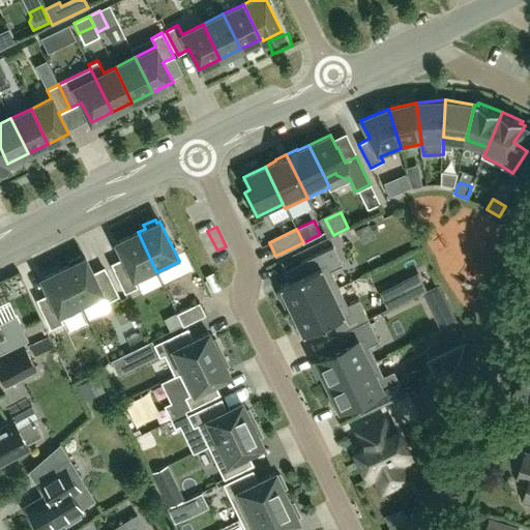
[(138,232),(115,242),(125,263),(113,269),(124,293),(138,287),(135,283),(156,272),(138,232)]
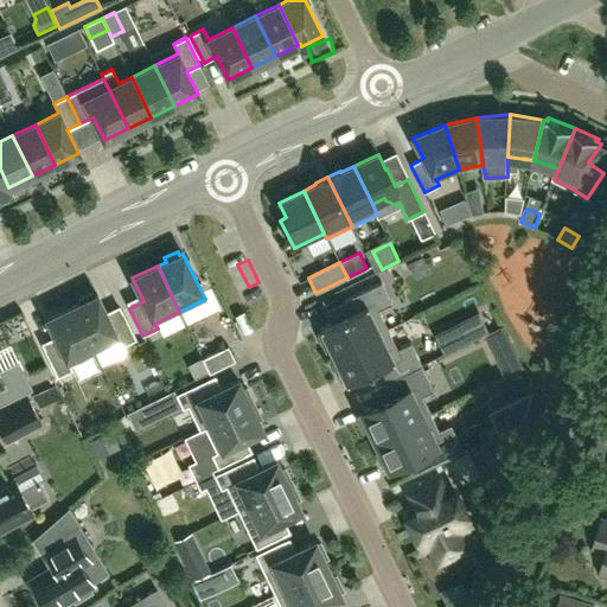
[(333,356),(388,330),(378,310),(391,304),(381,282),(345,300),(351,313),(319,328),(320,330),(323,333),(318,336),(326,352),(331,350),(333,356)]
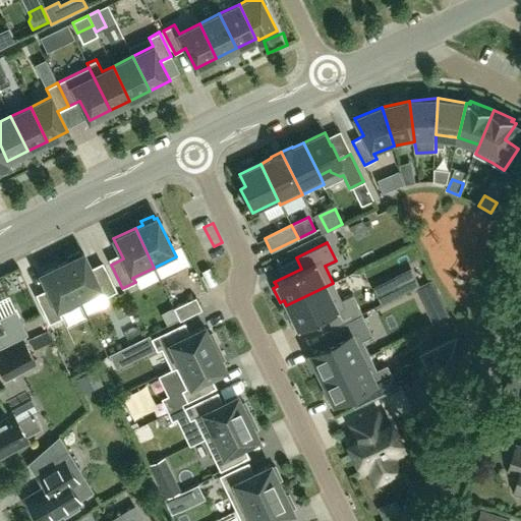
[(62,264),(80,302),(102,292),(104,297),(117,291),(105,267),(93,273),(83,253),(80,254),(79,251),(67,256),(69,259),(62,264)]
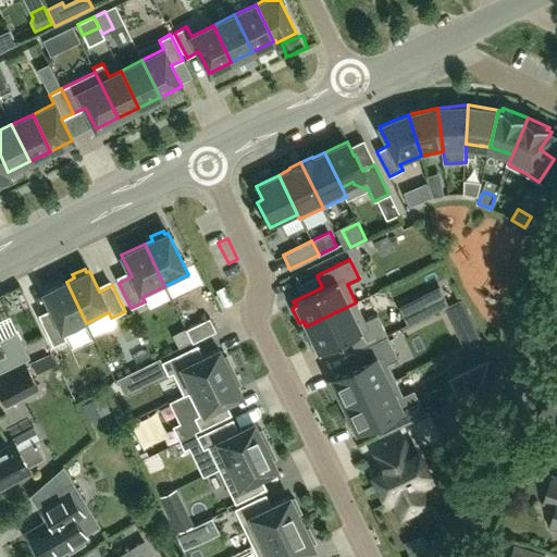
[(66,282),(42,293),(53,314),(40,321),(52,346),(66,339),(64,335),(86,323),(66,282)]
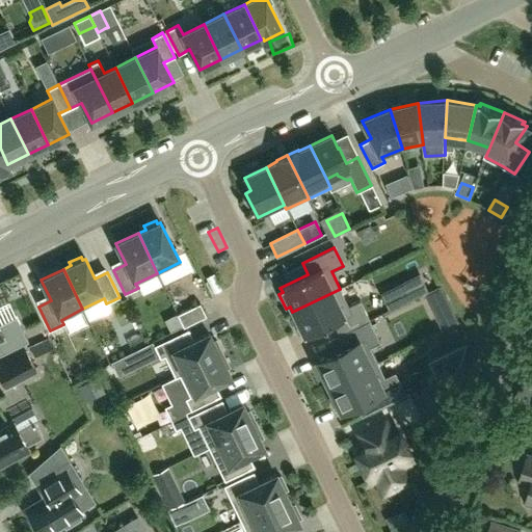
[(442,286),(426,293),(430,301),(446,294),(442,286)]
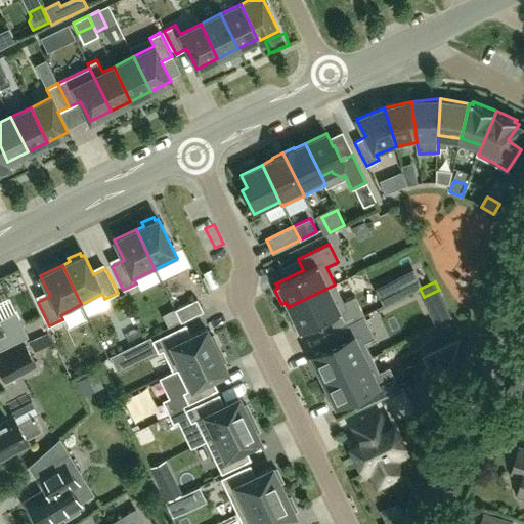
[(363,315),(354,296),(343,302),(335,285),(288,307),(291,312),(287,314),(294,329),(298,326),(299,330),(299,331),(299,332),(328,317),(334,329),(334,330),(363,315)]
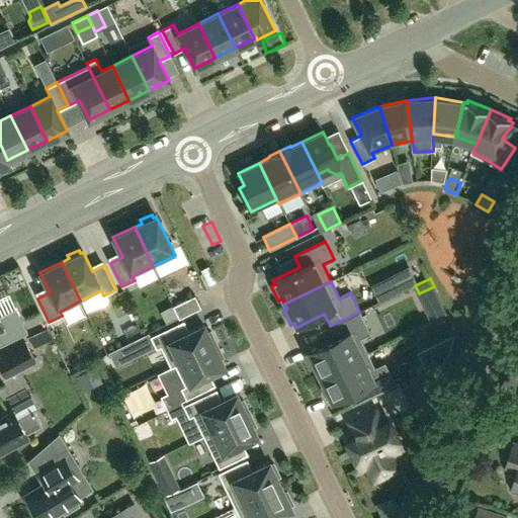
[(194,295),(173,306),(179,318),(200,308),(194,295)]
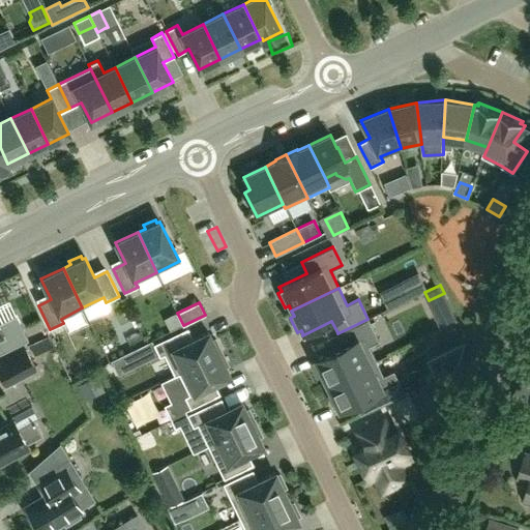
[(0,353),(28,340),(16,316),(0,323),(0,353)]
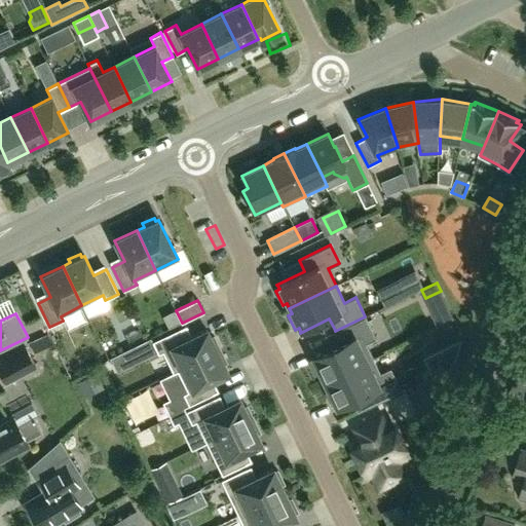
[(335,331),(335,330),(330,333),(336,346),(312,358),(313,360),(309,362),(315,374),(320,372),(325,381),(373,359),(366,343),(376,338),(365,316),(335,331)]
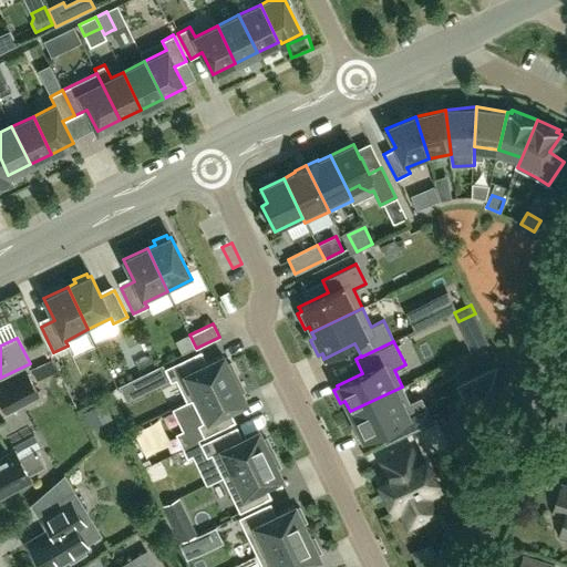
[(237,378),(230,362),(227,364),(222,356),(200,366),(195,353),(164,369),(171,382),(175,379),(186,402),(192,400),(237,378)]
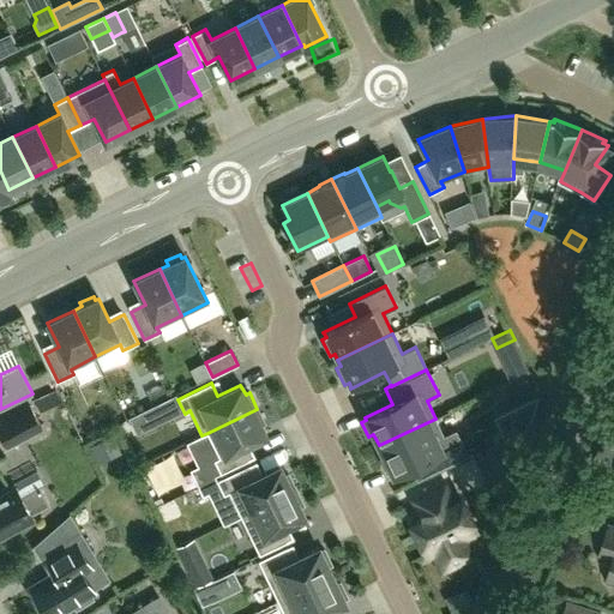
[(0,437),(6,447),(43,428),(29,402),(0,417),(0,437)]
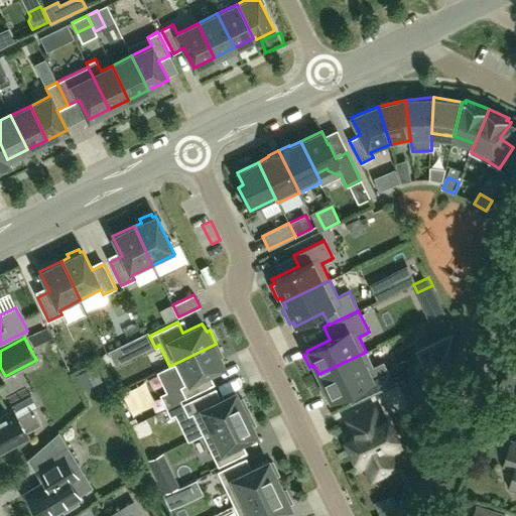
[(174,364),(184,384),(179,386),(185,397),(209,386),(204,376),(223,366),(219,358),(222,356),(216,344),(174,364)]
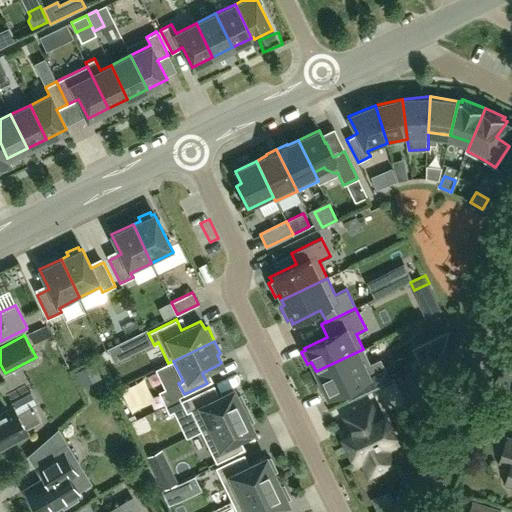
[(126,356),(120,342),(107,349),(113,362),(126,356)]
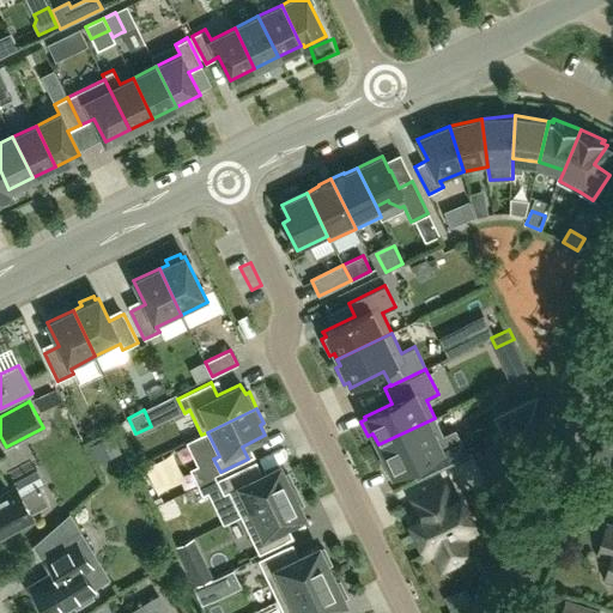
[(419,460),(426,474),(467,454),(455,429),(443,435),(435,418),(378,444),(383,455),(378,457),(386,473),(390,471),(392,473),(419,460)]
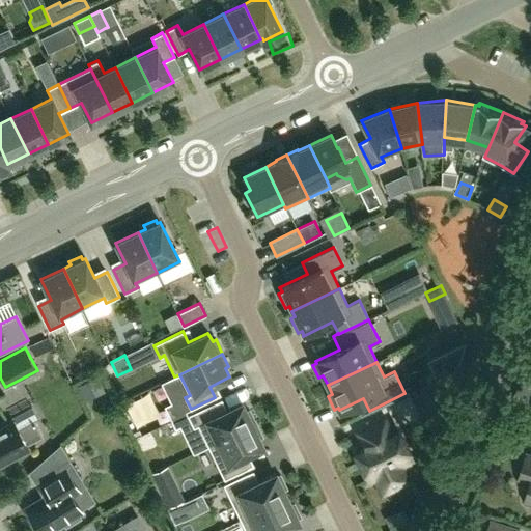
[(447,401),(448,401),(458,368),(437,379),(447,401)]
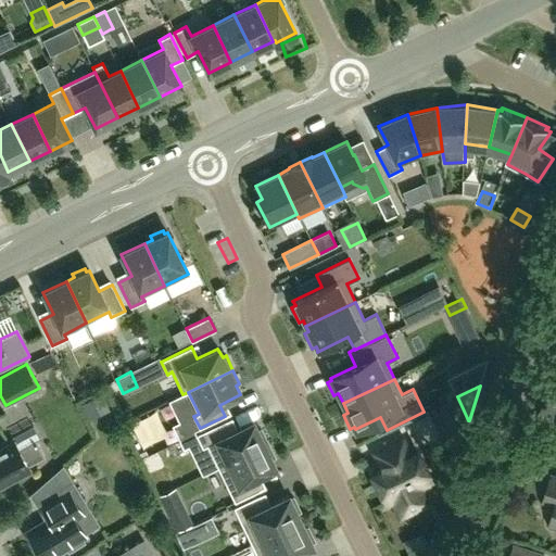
[(226,420),(196,436),(202,449),(207,446),(217,467),(267,443),(267,442),(261,429),(257,431),(253,421),(231,432),(226,420)]
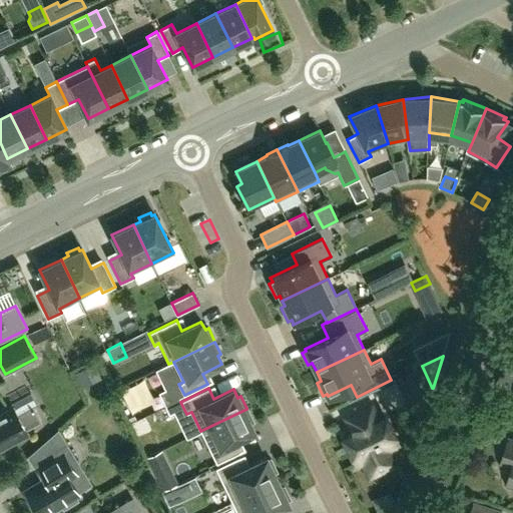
[(429,397),(416,403),(415,404),(415,405),(419,412),(419,414),(425,411),(425,410),(430,397),(429,397)]
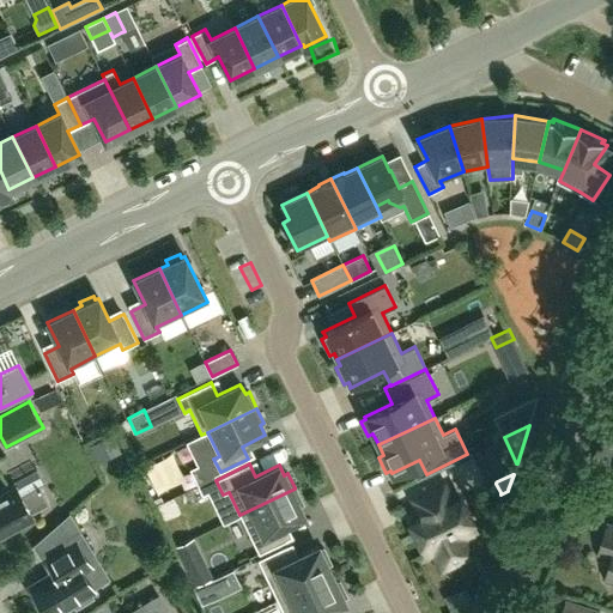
[(49,503),(40,484),(22,495),(18,489),(0,497),(0,533),(32,515),(31,513),(49,503)]
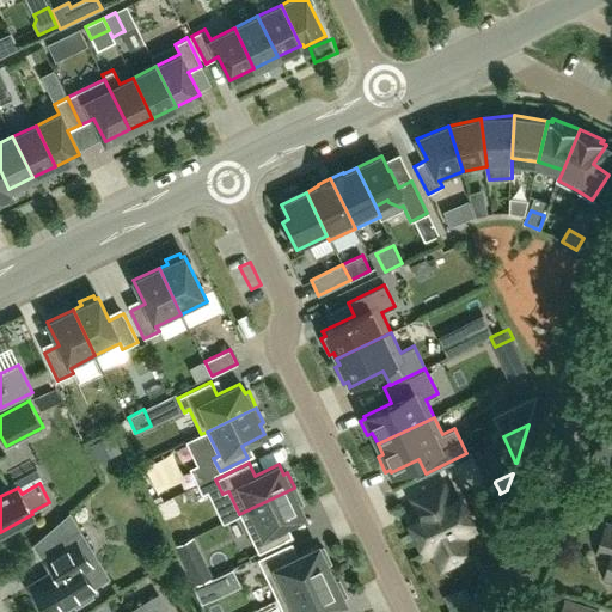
[(460,536),(475,528),(459,499),(451,502),(442,485),(414,499),(422,515),(410,522),(424,552),(433,549),(441,567),(469,552),(460,536)]
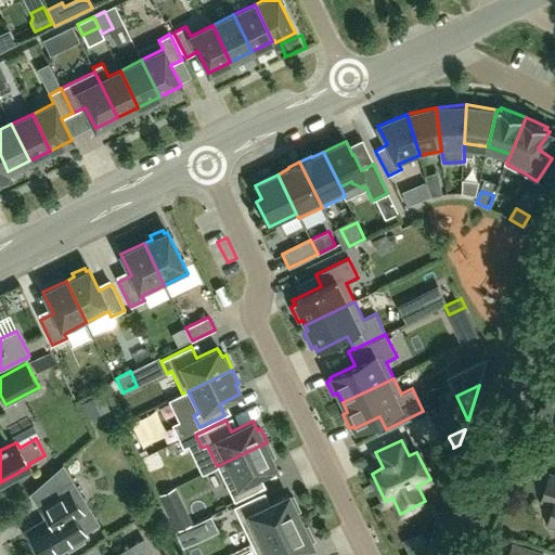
[(217,466),(234,502),(259,489),(254,477),(275,467),(270,457),(273,456),(267,442),(217,466)]
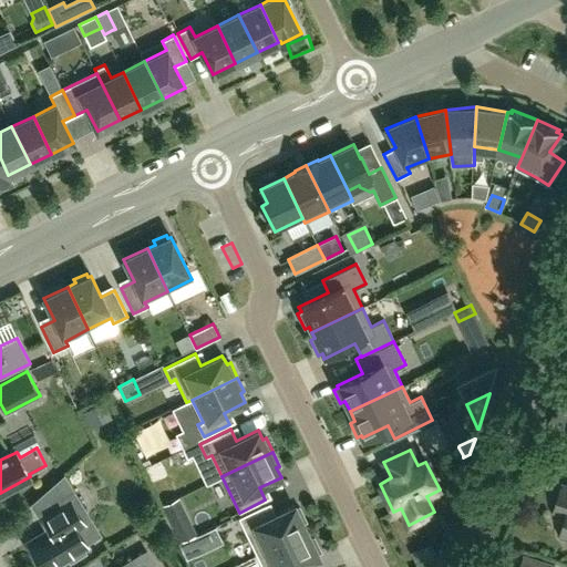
[(566,534),(566,483),(564,483),(555,508),(566,512),(566,515),(562,533),(566,534)]
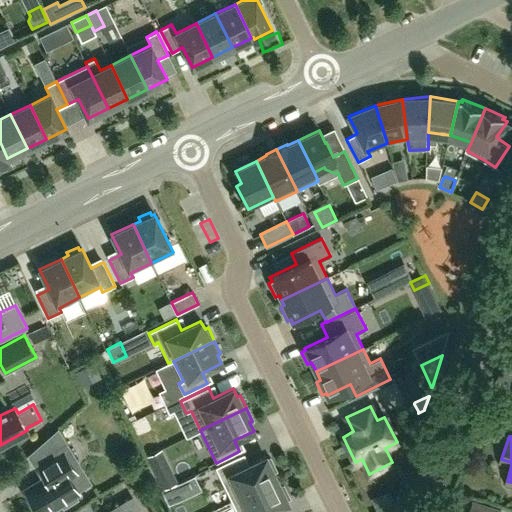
[(69,478),(82,469),(66,442),(65,442),(66,443),(55,449),(55,448),(54,449),(58,455),(38,466),(45,478),(24,490),(37,511),(46,511),(61,503),(63,507),(77,499),(75,495),(78,493),(77,492),(78,491),(77,491),(69,478)]
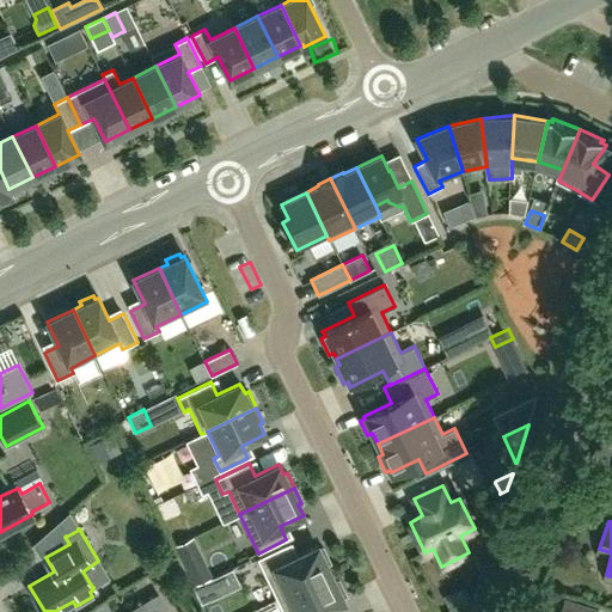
[(319,549),(317,545),(291,558),(285,545),(257,558),(277,600),(331,574),(326,564),(330,563),(323,548),(319,549)]
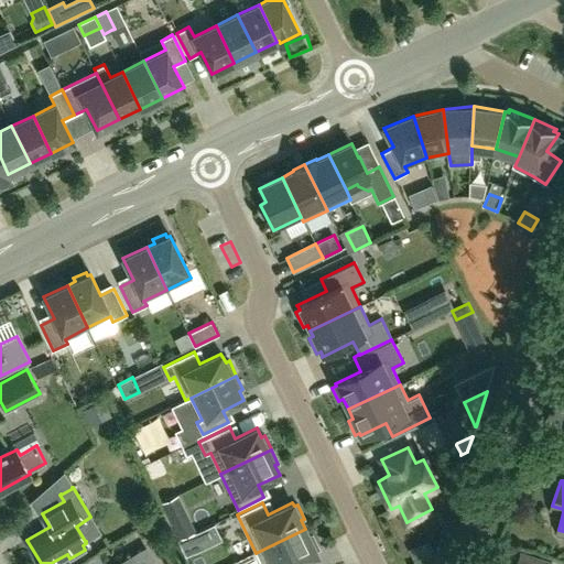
[(188,551),(224,543),(221,529),(185,537),(188,551)]
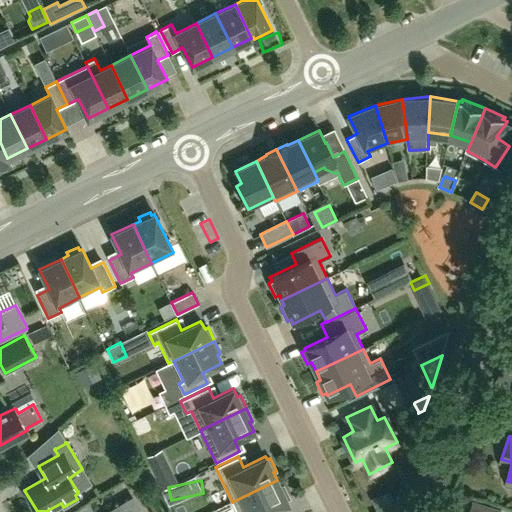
[(283,485),(280,487),(277,480),(232,502),(236,511),(269,511),(288,503),(286,500),(290,498),(283,485)]
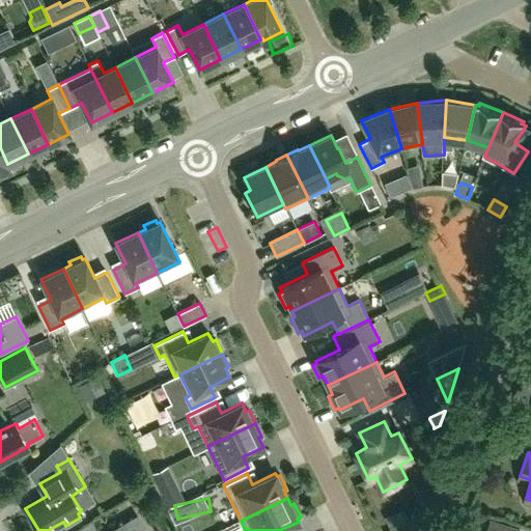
[(145,530),(137,515),(111,530),(145,530)]
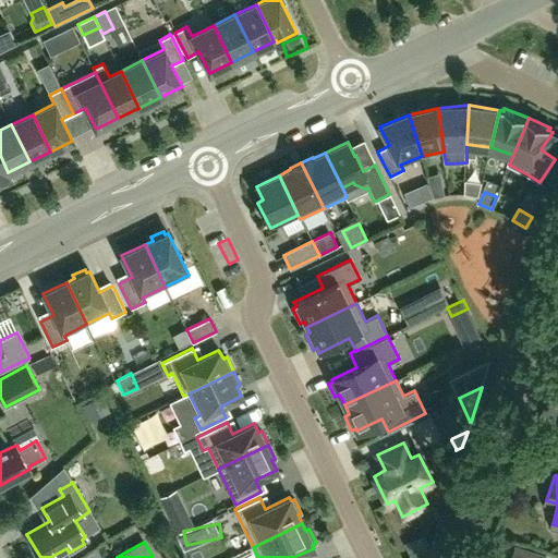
[(545,557),(547,555),(517,545),(512,557),(545,557)]
